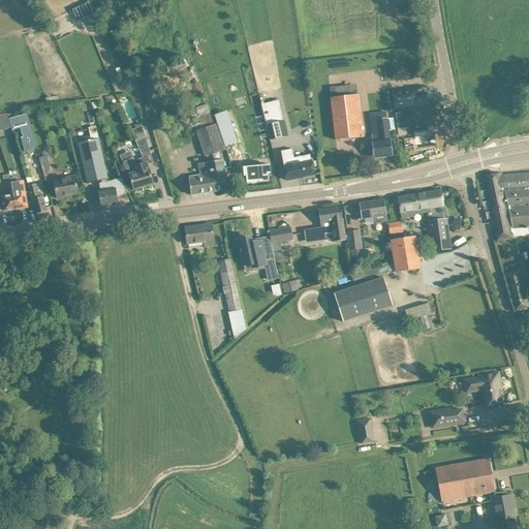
[(72,8),(79,21),(95,12),(90,1),(72,8)]
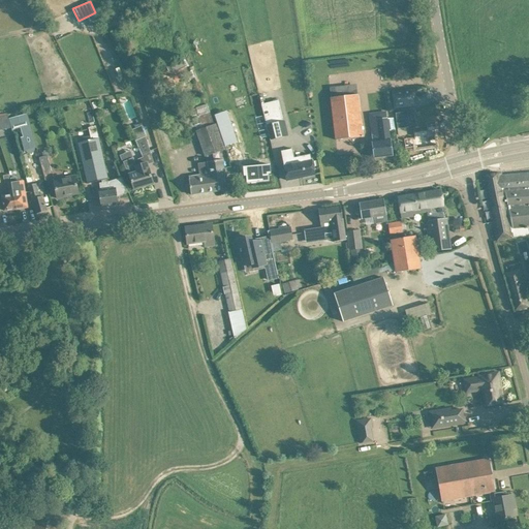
[(257,89),(250,90),(253,100),(259,99),(257,89)]
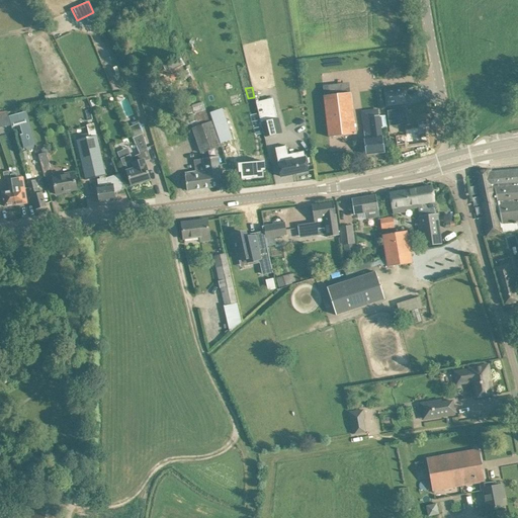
[(404,88),(383,91),(385,105),(406,102),(404,88)]
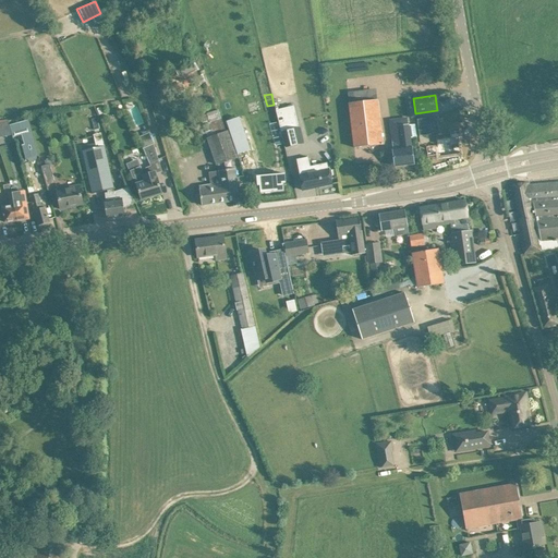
[(377,99),(349,104),(354,147),(383,144),(377,99)]
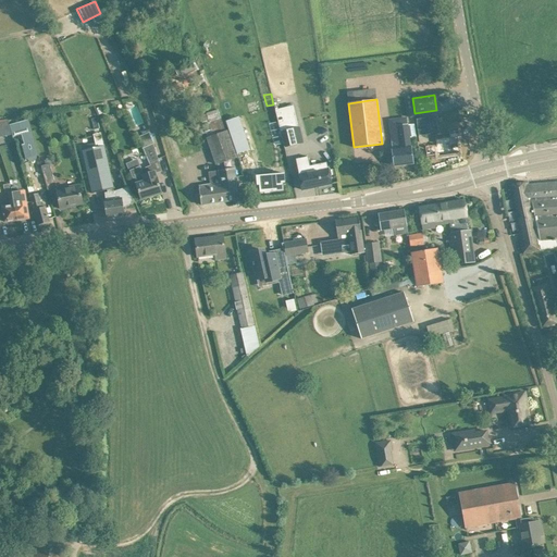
[(284,148),(302,144),(293,106),(275,110),(284,148)]
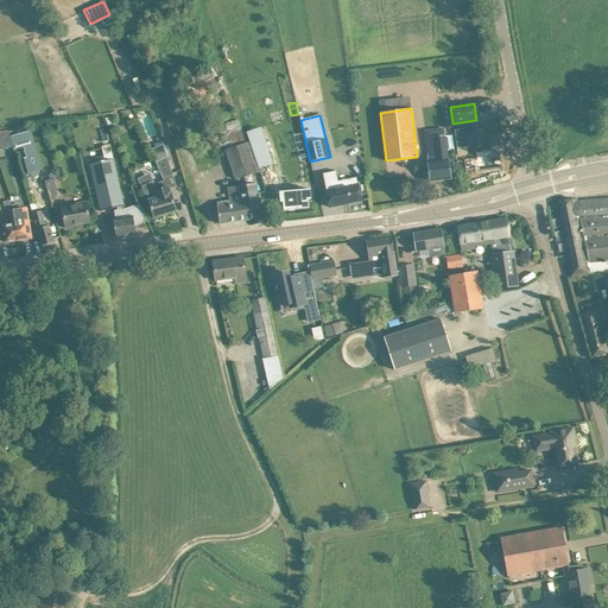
[(479,127),(454,131),(457,149),(481,145),(479,127)]
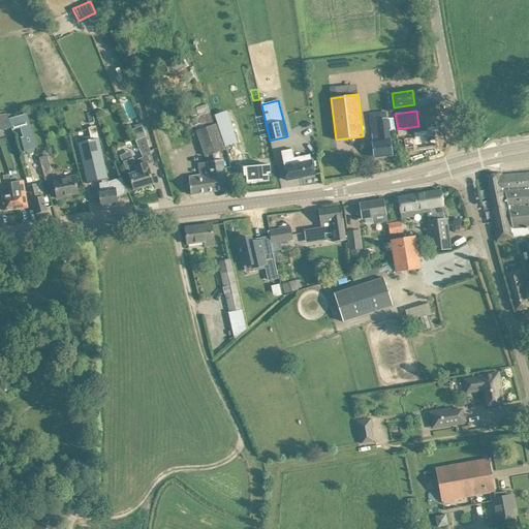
[(26,115),(9,119),(12,129),(21,127),(23,137),(21,137),(25,151),(26,151),(26,152),(28,153),(29,153),(31,153),(32,153),(33,152),(34,151),(34,149),(35,148),(26,115)]
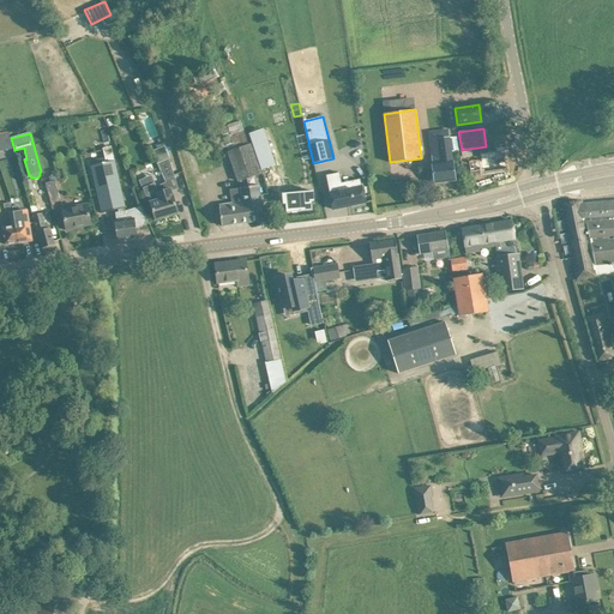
[(0,150),(12,149),(8,134),(0,136),(0,150)]
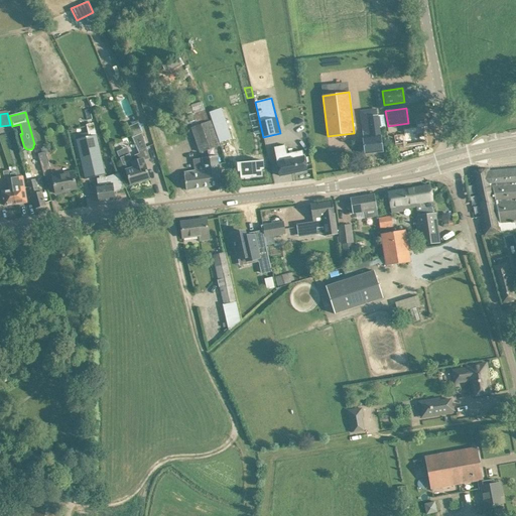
[(368,117),(370,132),(363,133),(364,138),(364,144),(365,154),(382,152),(378,116),(368,117)]
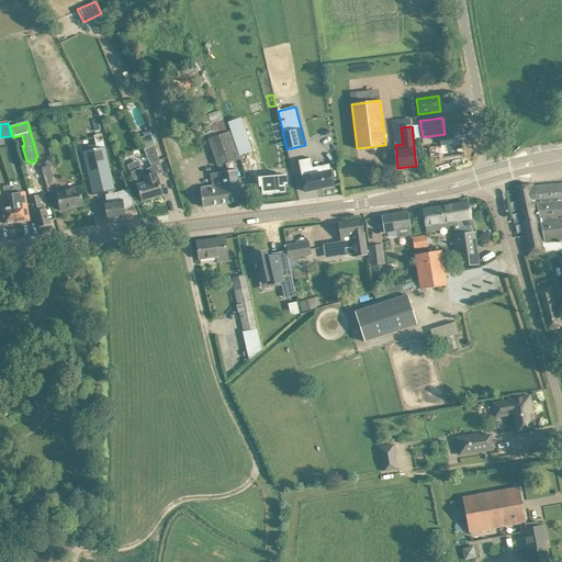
[(244,130),(232,134),(238,155),(250,150),(244,130)]
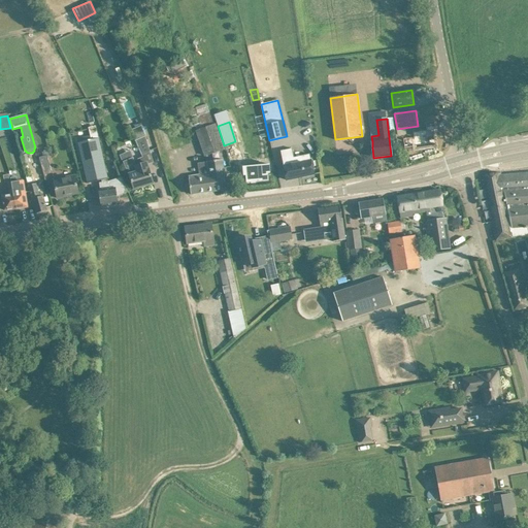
[(416,149),(435,145),(433,134),(436,134),(434,122),(425,123),(426,131),(414,133),(414,138),(403,139),(405,149),(416,146),(416,149)]
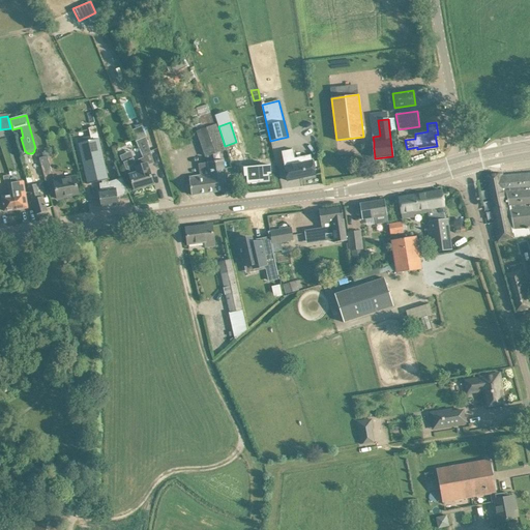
[(197,131),(203,150),(223,143),(215,124),(197,131)]
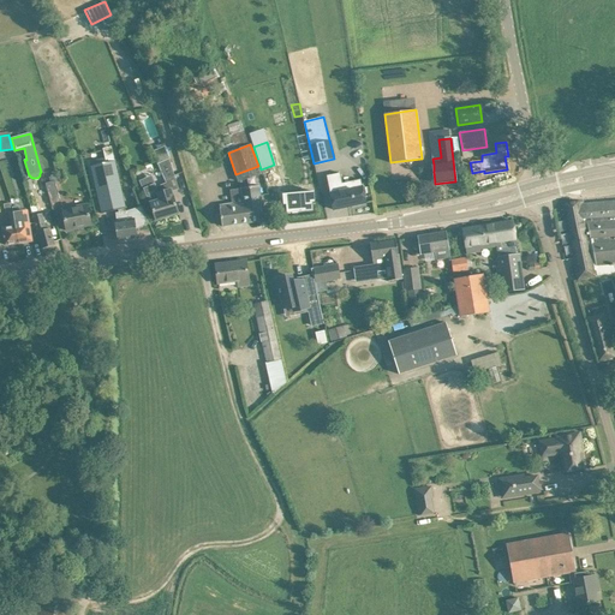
[(94,166),(91,167),(102,213),(125,208),(114,161),(113,161),(112,155),(91,160),(94,166)]
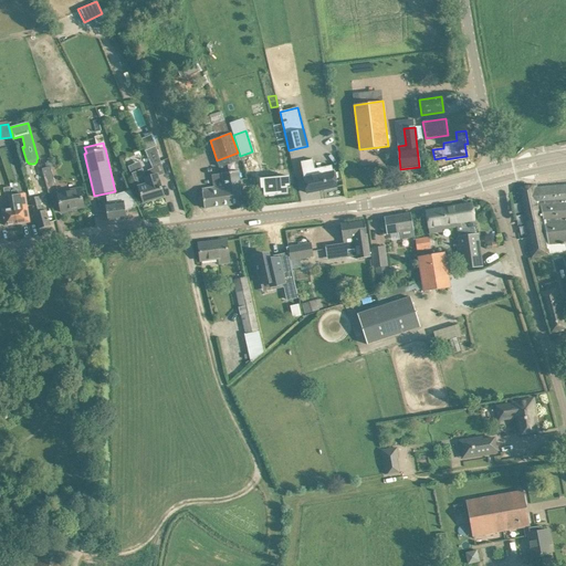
[(156,145),(145,150),(152,165),(160,161),(156,145)]
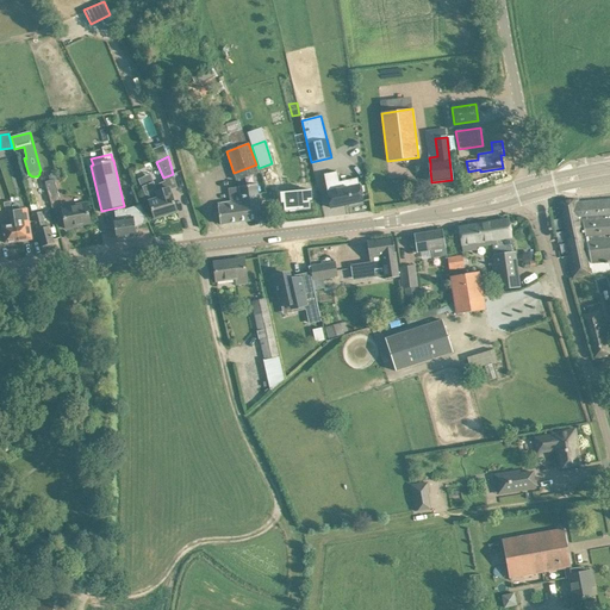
[(256,165),(234,173),(237,180),(259,172),(256,165)]
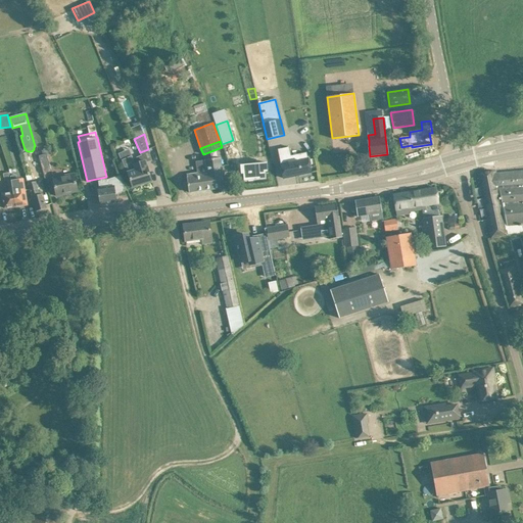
[(21,147),(18,148),(20,153),(19,154),(22,163),(29,161),(26,151),(24,152),(21,147)]
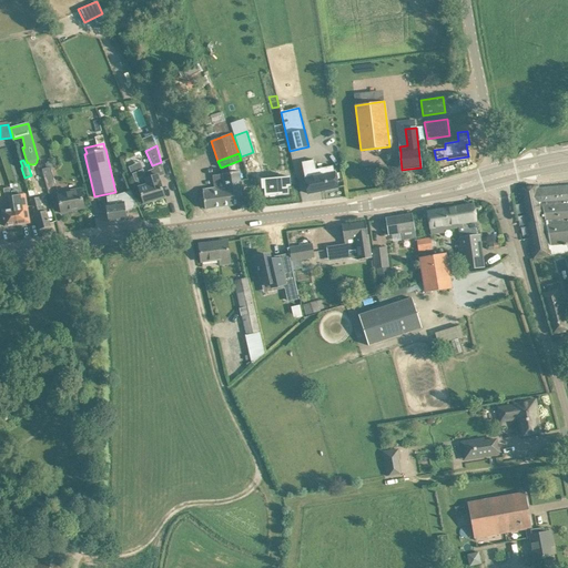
[(337,188),(333,165),(316,170),(314,160),(302,162),(307,194),(337,188)]
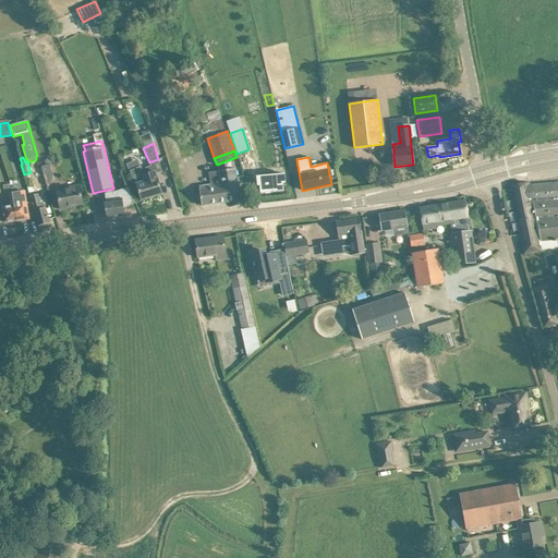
[(55,183),(49,165),(41,167),(46,185),(55,183)]
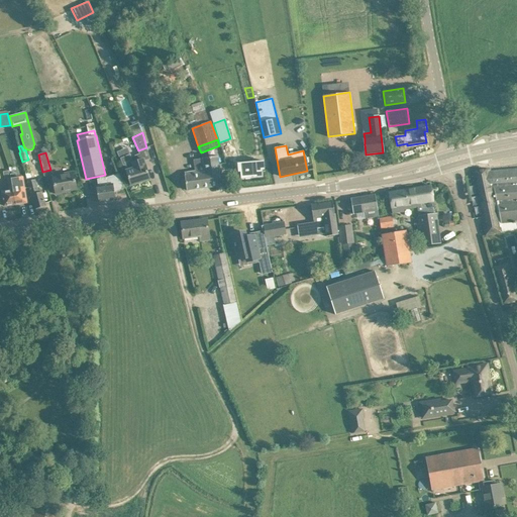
[(122,161),(124,166),(131,186),(149,180),(144,161),(143,159),(142,159),(140,152),(122,161)]
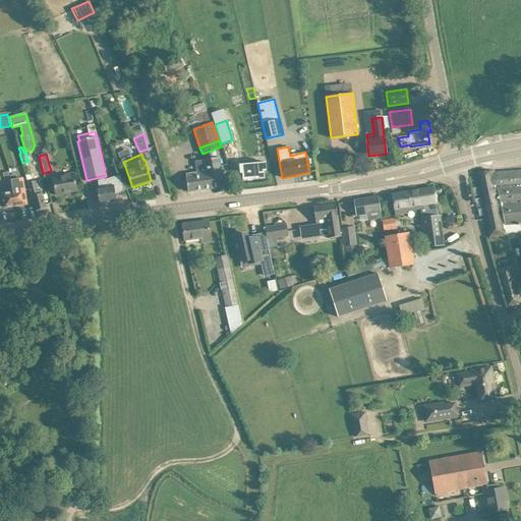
[(157,162),(158,155),(155,155),(154,162),(152,162),(151,170),(161,172),(162,163),(157,162)]
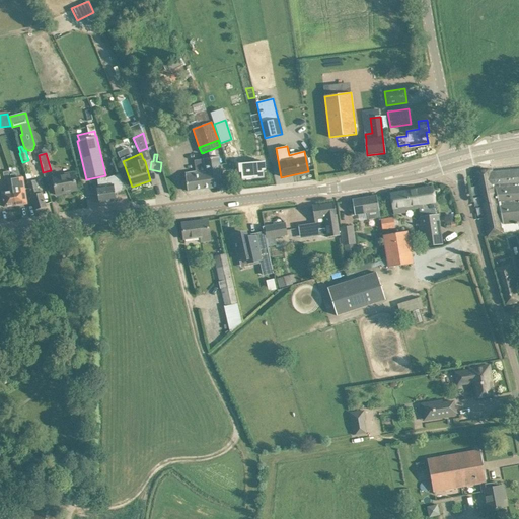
[(218,156),(203,159),(205,173),(208,173),(210,188),(222,186),(218,156)]
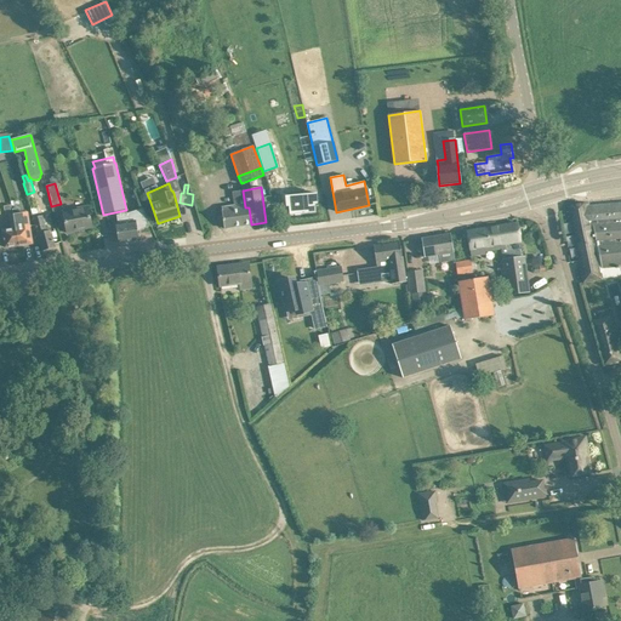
[(221,211),(222,216),(224,228),(251,224),(249,208),(245,208),(243,191),(232,192),(234,206),(222,208),(222,211),(221,211)]
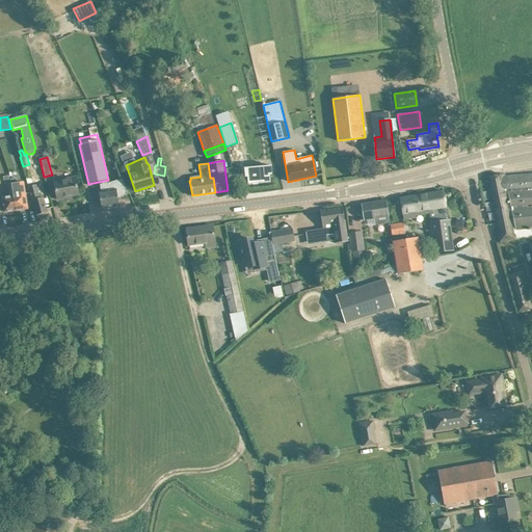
[(247,178),(248,185),(260,183),(271,182),(270,175),(272,175),(271,165),(244,168),(246,178),(247,178)]
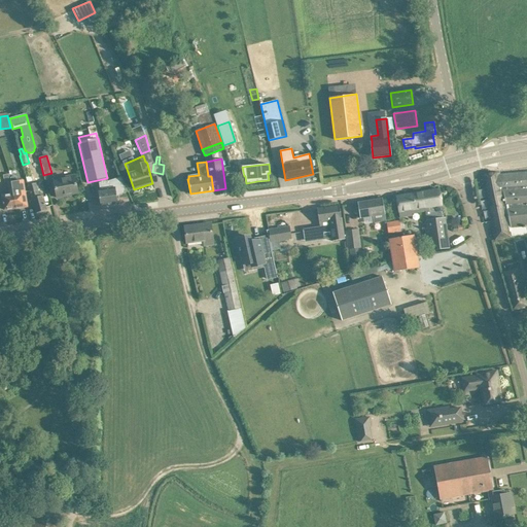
[(25,171),(26,174),(36,213),(46,210),(44,201),(43,196),(39,197),(36,183),(33,183),(31,173),(30,173),(29,170),(25,171)]
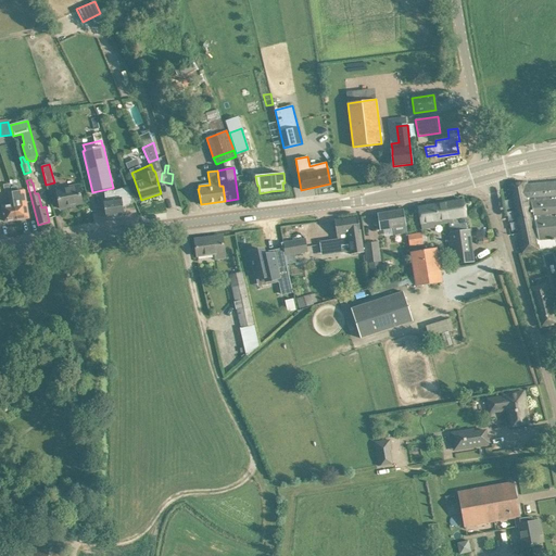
[(508,186),(522,253),(552,248),(555,245),(555,243),(555,239),(555,238),(555,181),(528,185),(527,182),(508,186)]
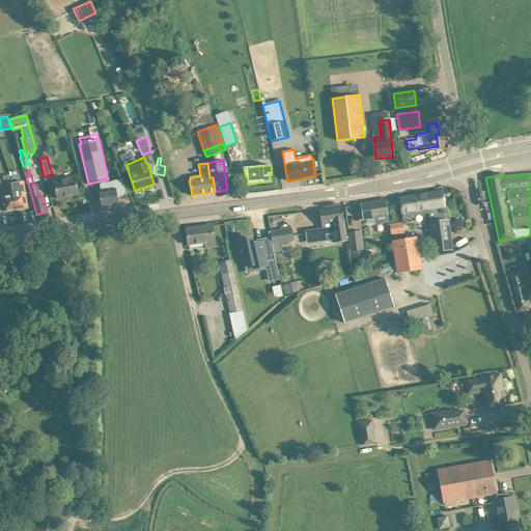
[(6,196),(2,197),(4,212),(16,210),(10,179),(9,175),(3,176),(6,196)]
